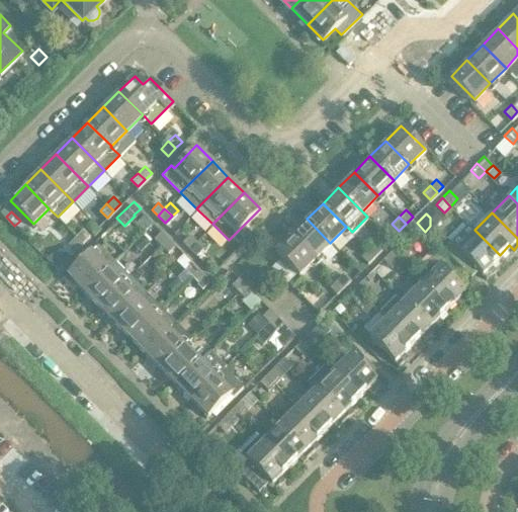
[(315,258),(330,243),(307,219),(290,235),(315,258)]
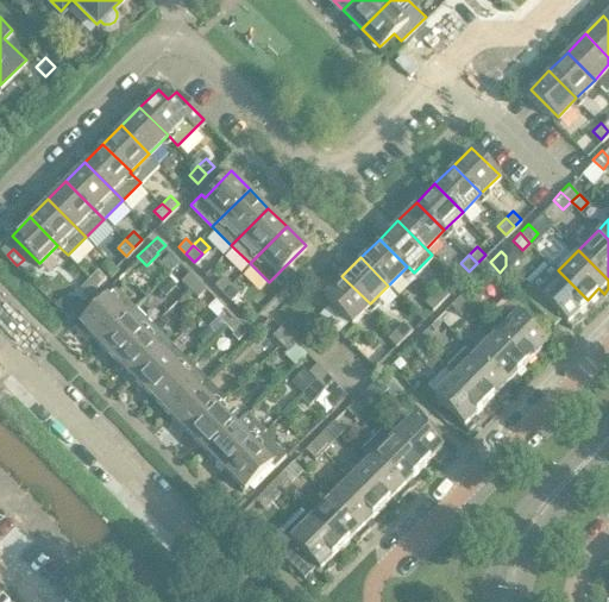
[(289,262),(280,271),(288,280),(297,270),(289,262)]
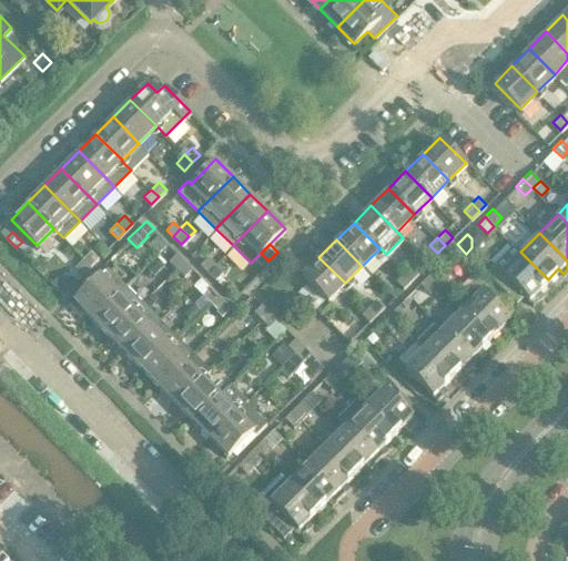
[(82,257),(90,265),(99,257),(91,250),(82,257)]
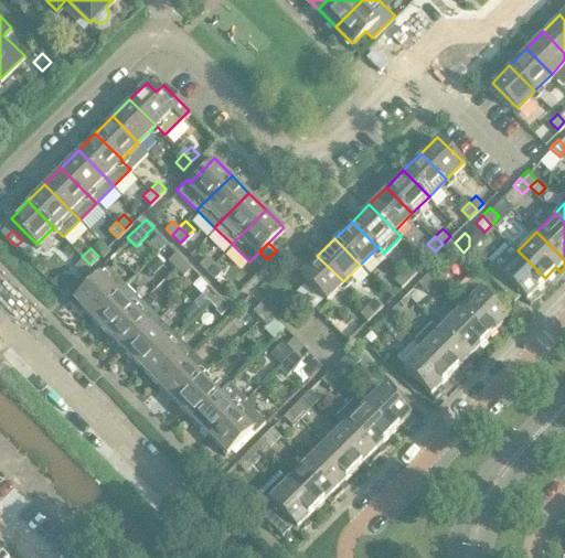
[(176,265),(183,257),(176,249),(168,257),(176,265)]
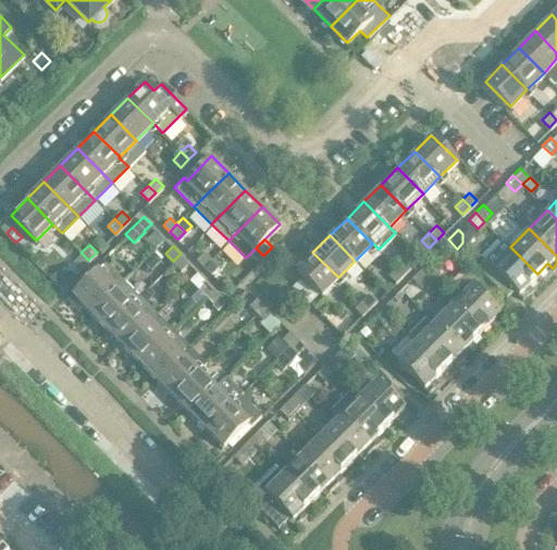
[(528,284),(537,274),(510,247),(491,266),(522,298),(532,288),(528,284)]
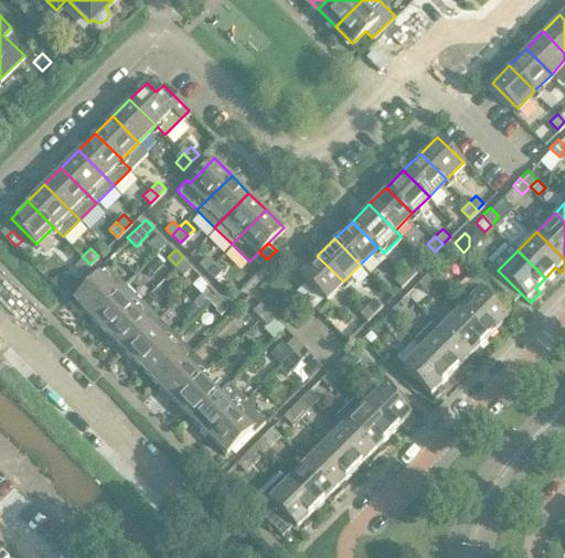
[(153,253),(144,263),(152,271),(162,260),(153,253)]
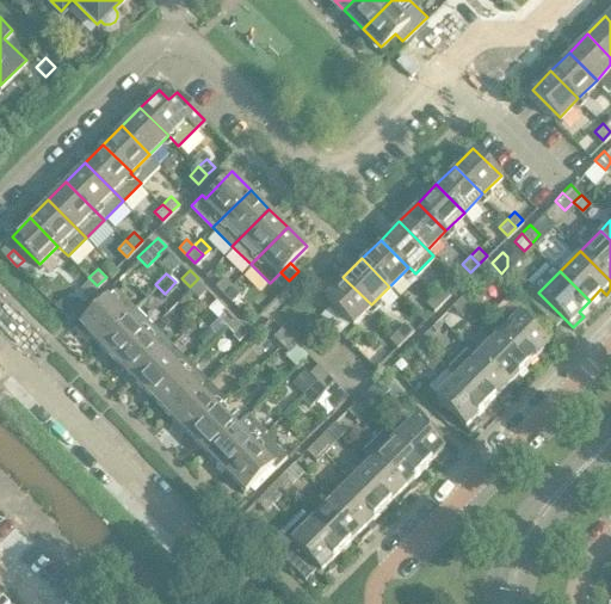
[(223,291),(232,283),(223,275),(215,283),(223,291)]
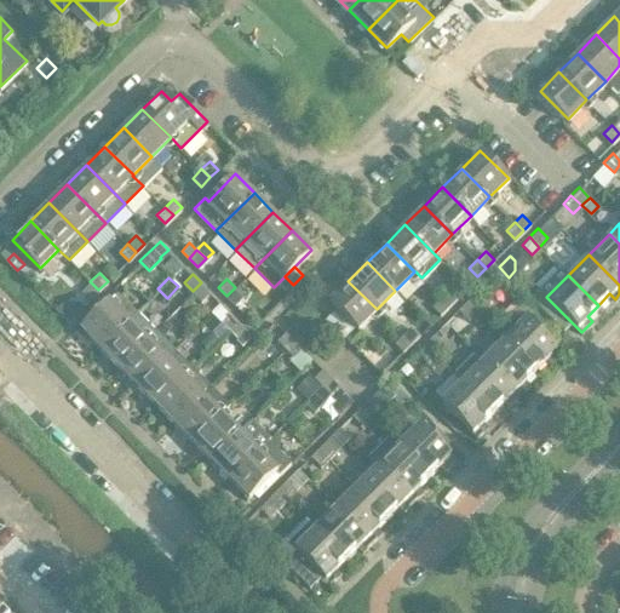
[(91,298),(98,290),(90,281),(82,290),(91,298)]
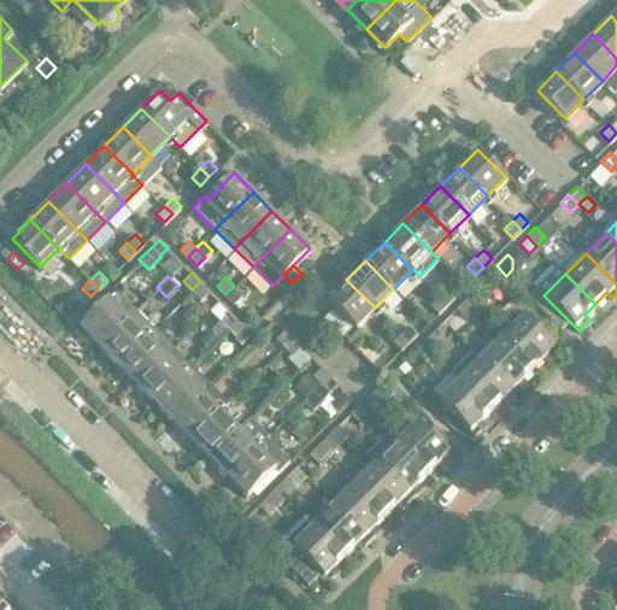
[(356,327),(375,308),(346,280),(328,298),(356,327)]
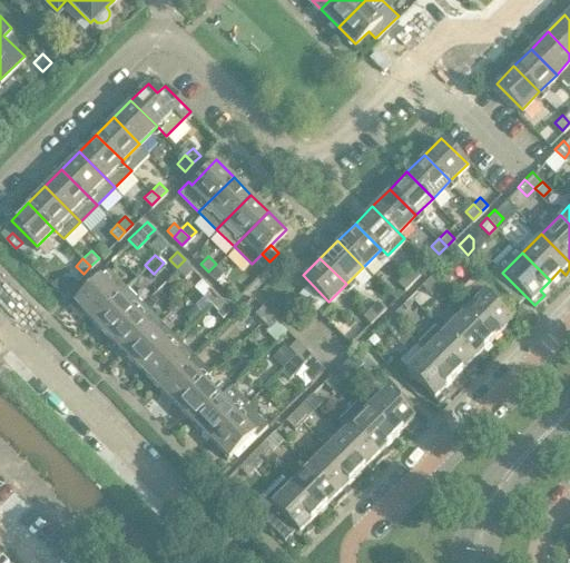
[(185,259),(177,267),(185,275),(193,267),(185,259)]
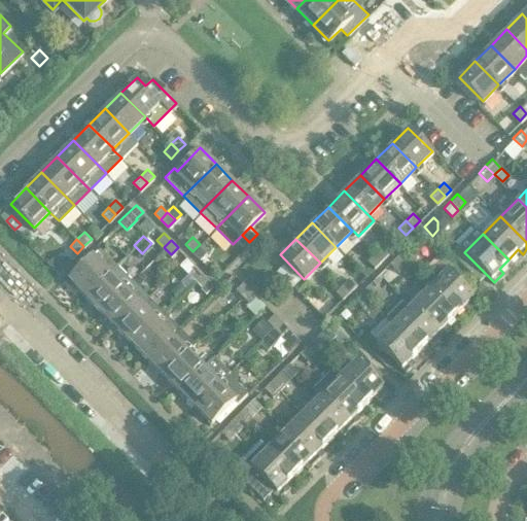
[(200,244),(192,251),(200,257),(207,250),(200,244)]
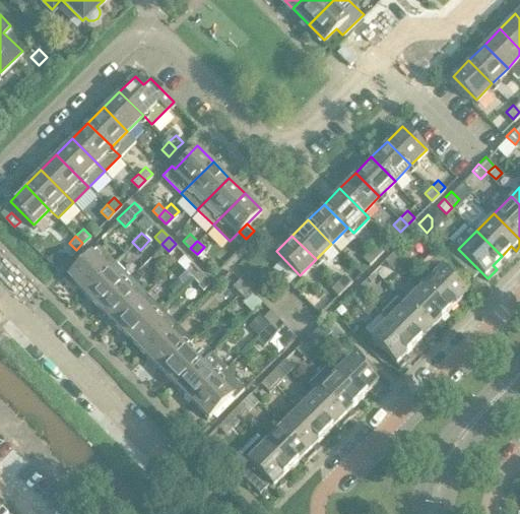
[(369,249),(375,256),(383,249),(376,242),(369,249)]
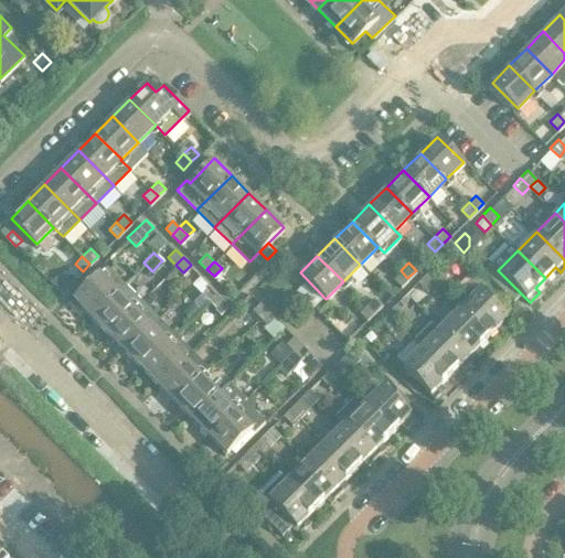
[(91,314),(125,281),(107,264),(74,298),(91,314)]
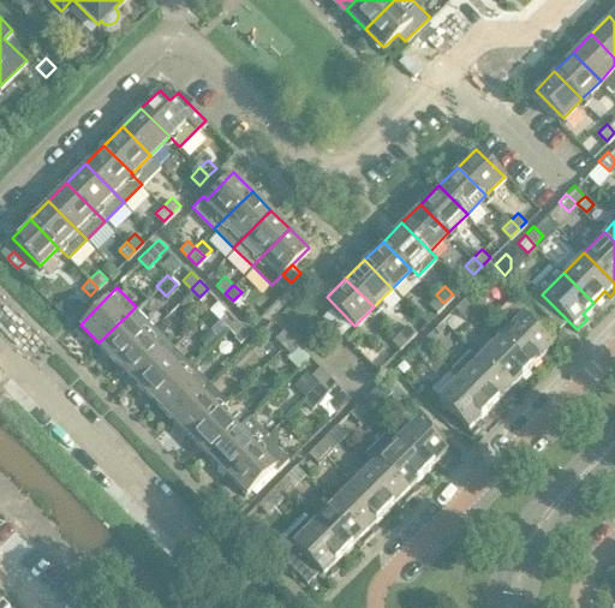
[(464,297),(473,307),(481,299),(471,288),(464,297)]
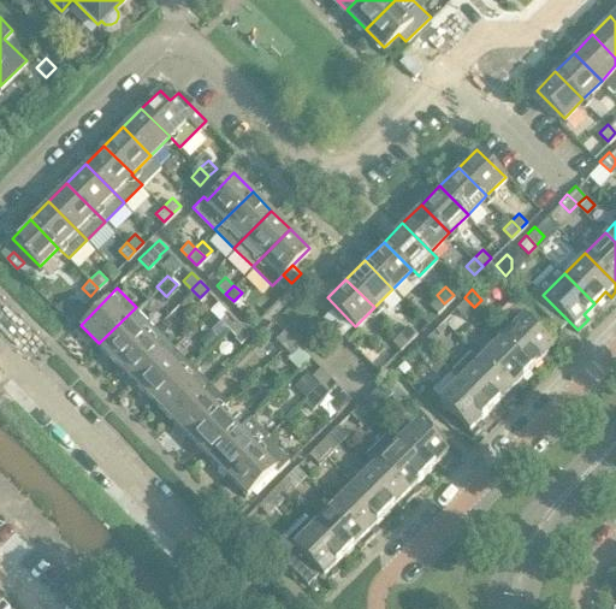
[(437,311),(444,303),(437,295),(430,302),(437,311)]
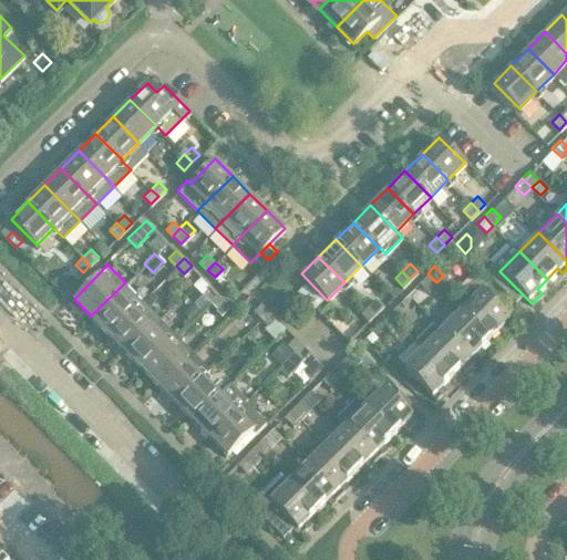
[(429,290),(436,282),(428,273),(420,281),(429,290)]
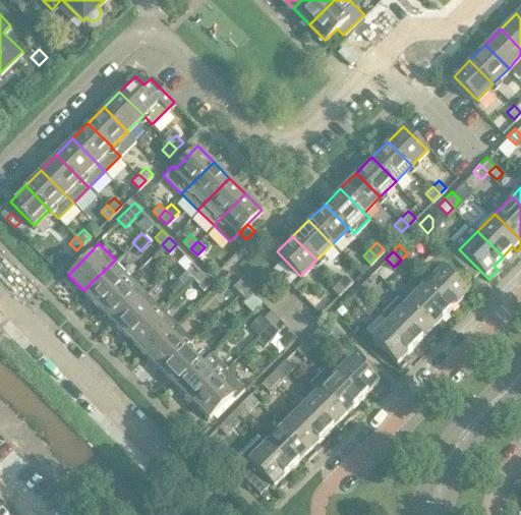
[(424,284),(450,309),(459,300),(463,304),(472,295),(446,270),(452,264),(441,252),(416,276),(424,284)]
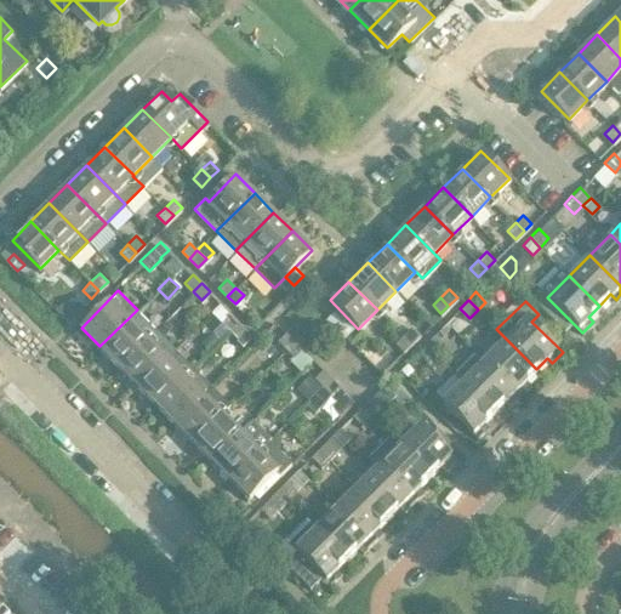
[(147,337),(148,337),(157,329),(137,310),(100,346),(119,365),(147,337)]
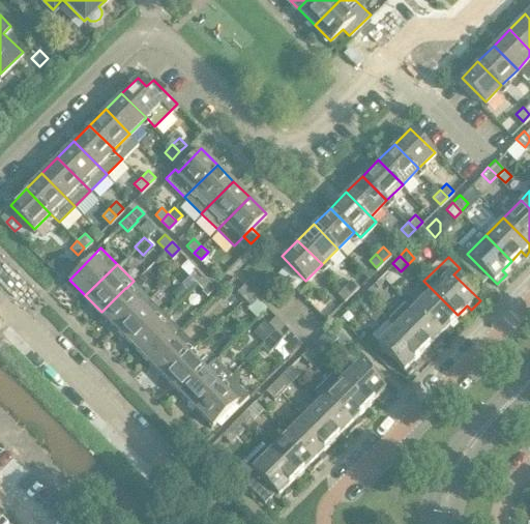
[(197,281),(204,273),(197,266),(189,273),(197,281)]
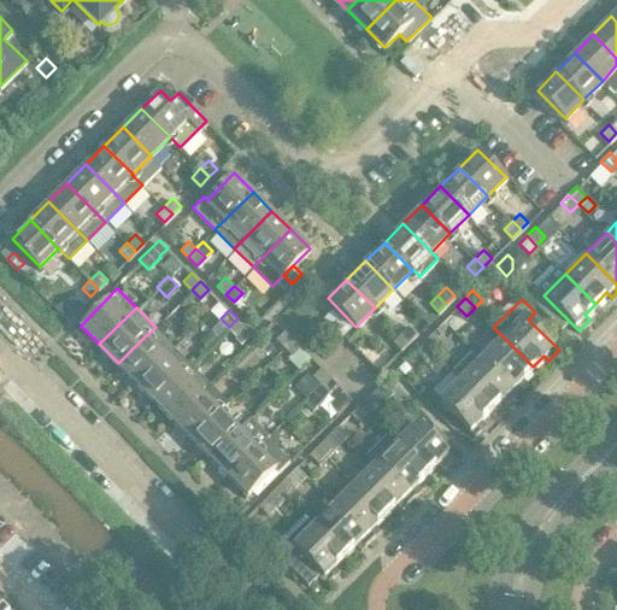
[(241,342),(251,333),(238,318),(229,327),(236,334),(234,336),(241,342)]
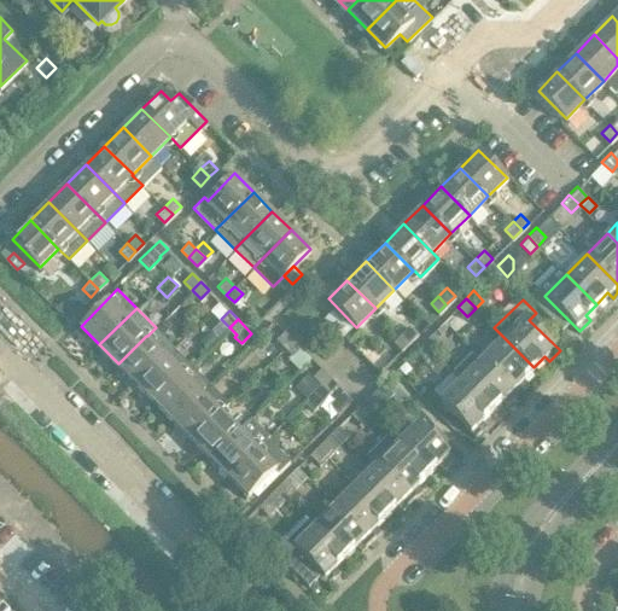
[(400,333),(408,342),(418,332),(409,324),(400,333)]
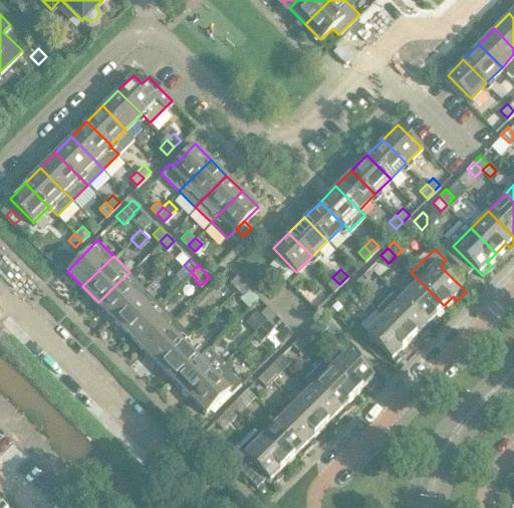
[(175,272),(166,281),(173,288),(182,279),(175,272)]
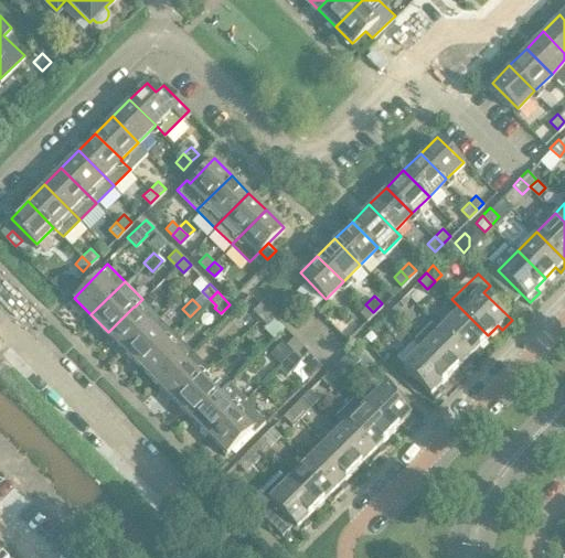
[(259,300),(252,308),(259,315),(267,309),(259,300)]
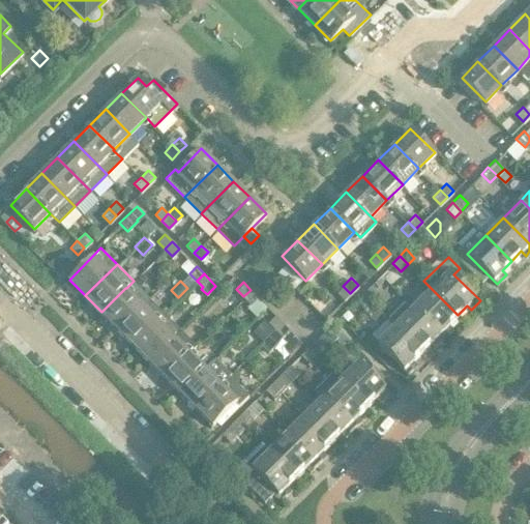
[(362,292),(372,300),(379,293),(371,284),(362,292)]
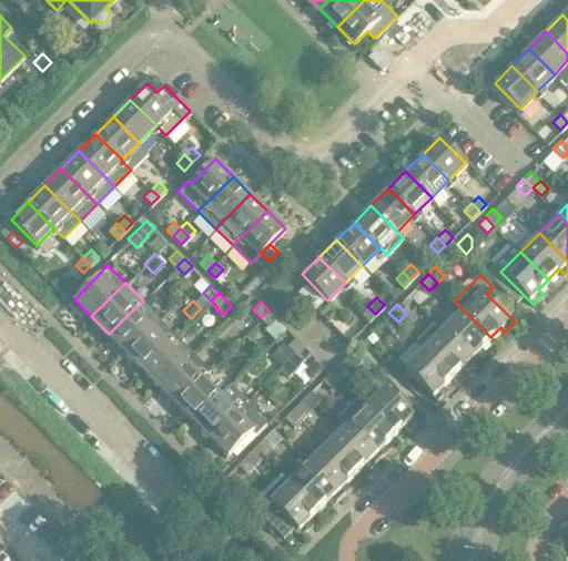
[(369,319),(375,314),(367,306),(362,312),(369,319)]
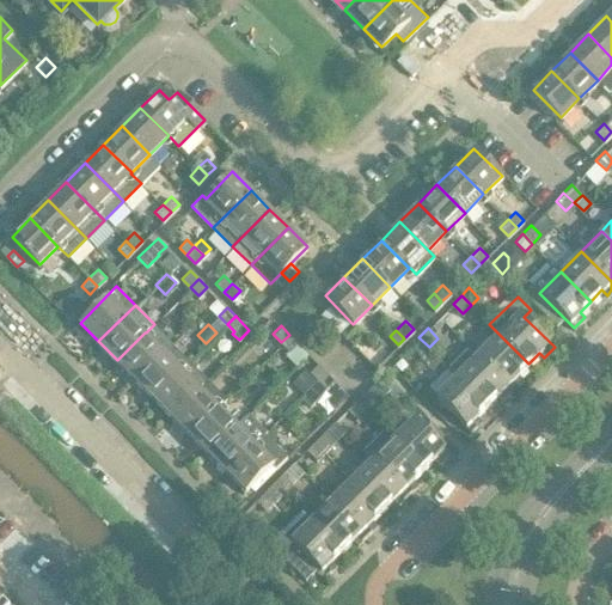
[(145,332),(117,360),(135,378),(164,350),(146,332),(145,332)]
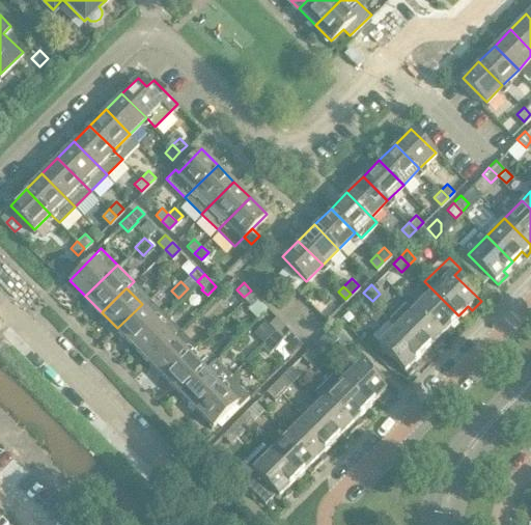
[(448,325),(458,315),(432,289),(414,307),(445,337),(452,329),(448,325)]
